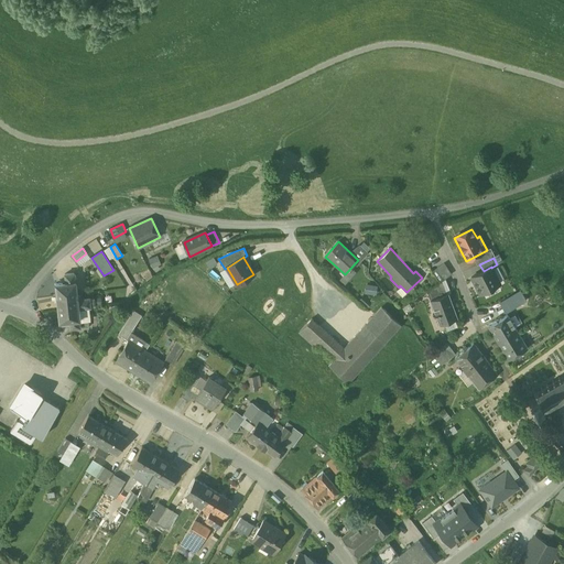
[(444,264),(431,272),(438,283),(445,279),(451,274),(444,264)]
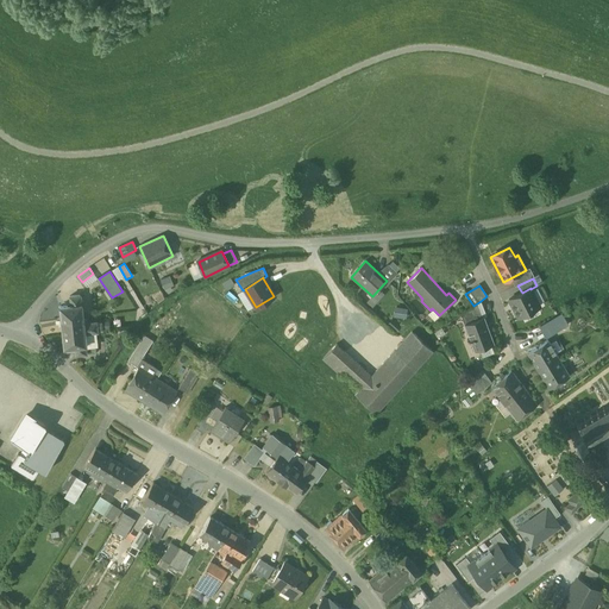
[(522,293),(509,300),(519,318),(540,306),(531,289),(531,288),(522,293)]
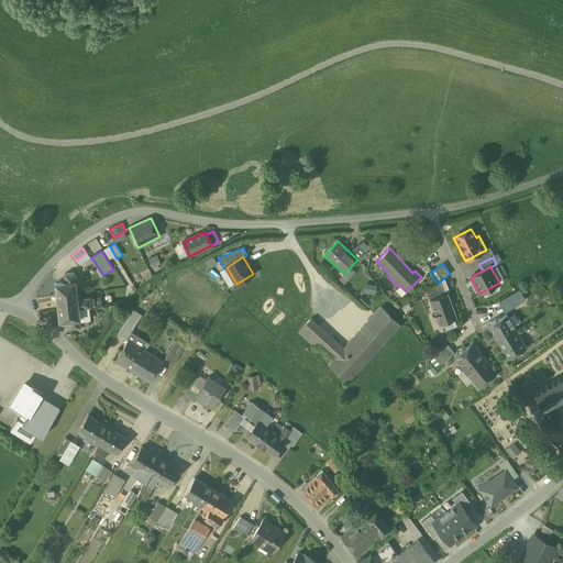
[(74,273),(65,274),(66,282),(55,283),(56,296),(77,294),(75,280),(74,273)]
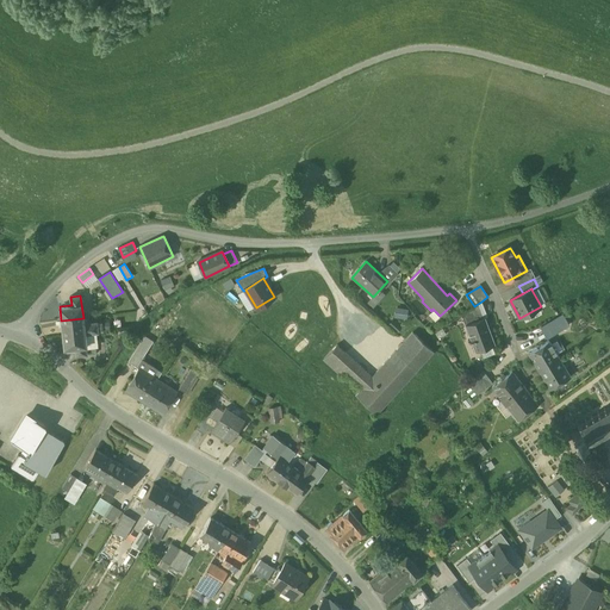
[(474,306),(461,316),(465,325),(484,318),(487,317),(481,302),(474,306)]
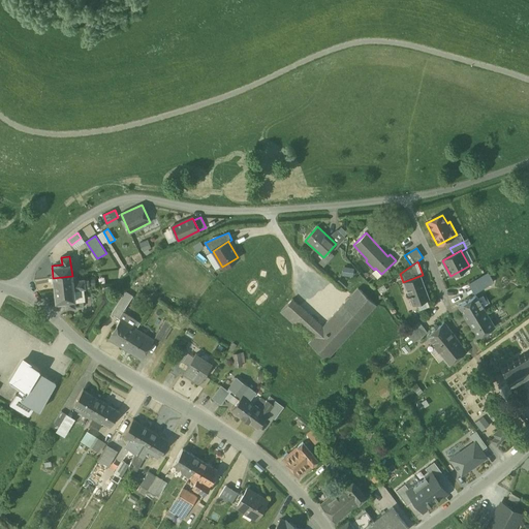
[(352,275),(353,267),(342,266),(342,275),(352,275)]
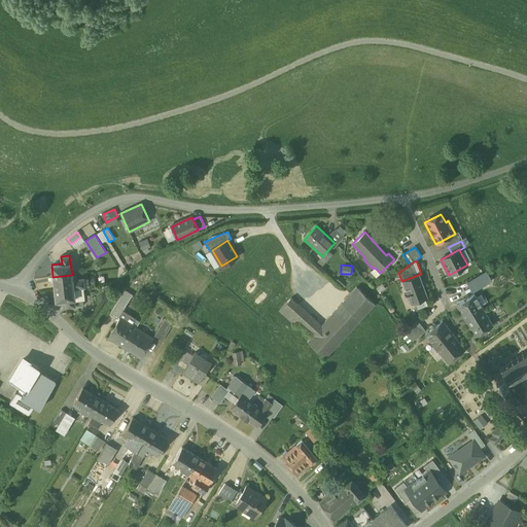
[(72,275),(53,277),(55,288),(72,286),(73,288),(72,280),(72,275)]
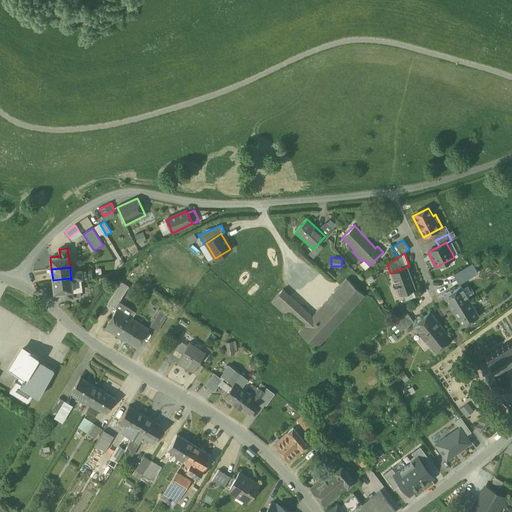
[(406,267),(390,273),(395,285),(394,286),(394,287),(396,287),(399,295),(415,289),(406,267)]
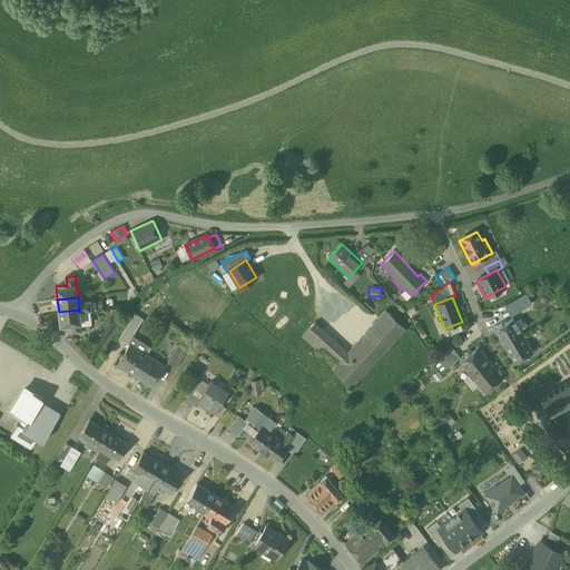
[(90,301),(78,303),(79,312),(91,311),(91,310),(90,302),(90,301)]
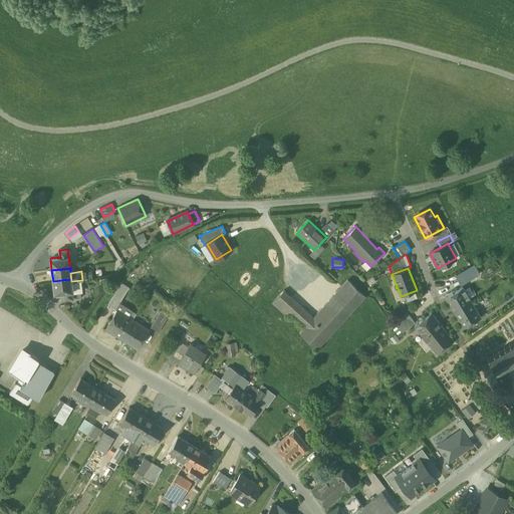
[(458,279),(462,284),(473,276),(469,271),(458,279)]
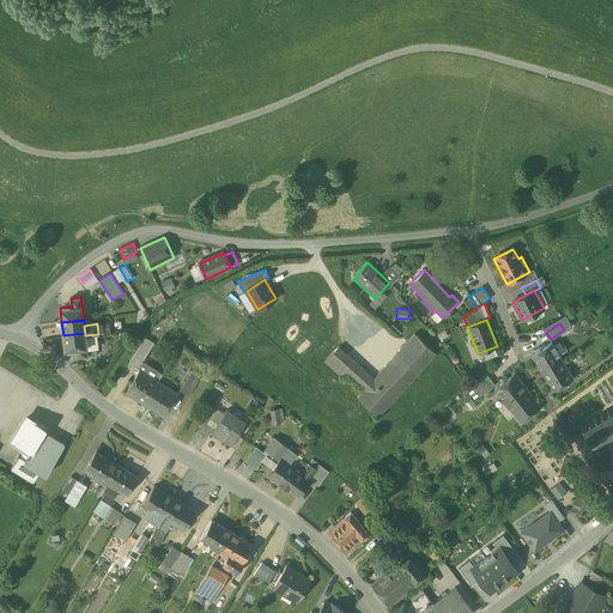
[(84,333),(64,335),(65,350),(76,349),(77,357),(87,356),(86,347),(85,335),(84,333)]
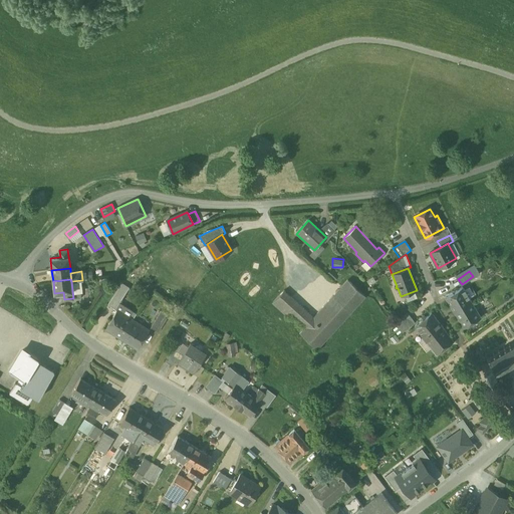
[(347,279),(299,332),(317,348),(365,295),(347,279)]
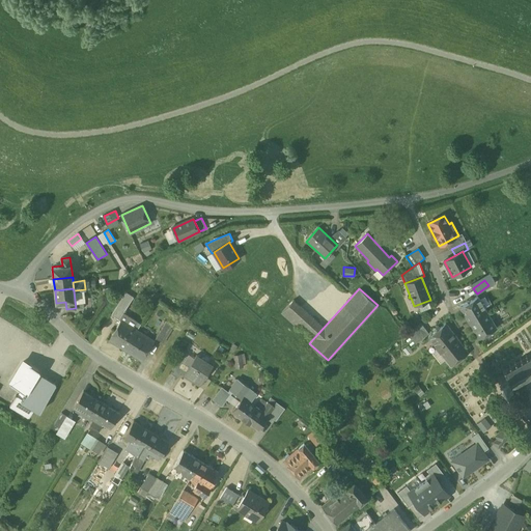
[(124,294),(110,316),(118,320),(132,299),(124,294)]
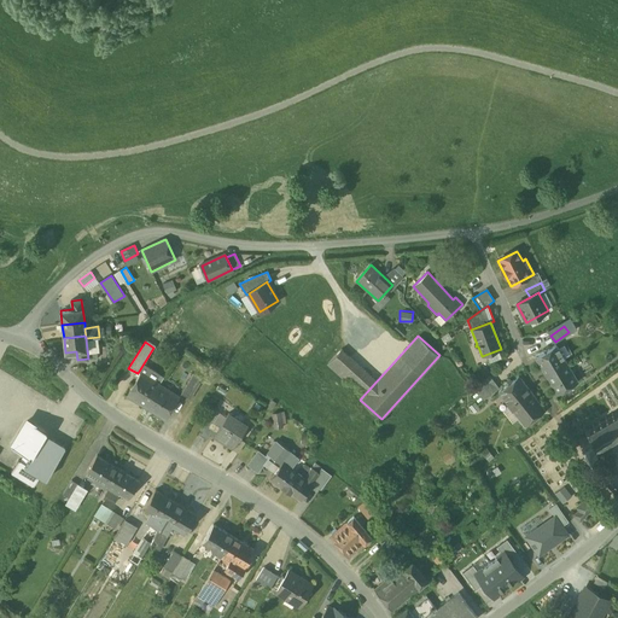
[(557,344),(535,357),(557,394),(578,382),(557,344)]
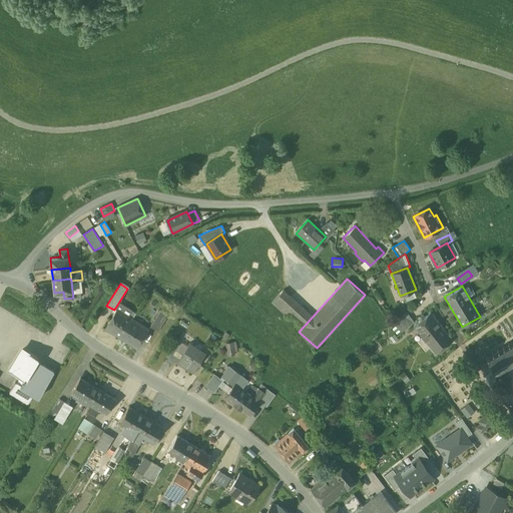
[(272,302),(287,316),(299,303),(285,289),(272,302)]
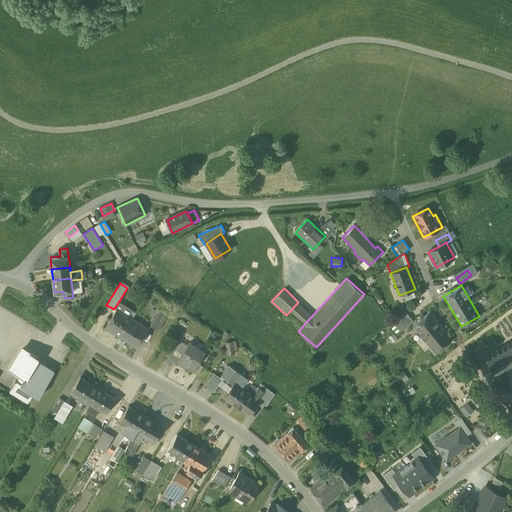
[(132,318),(117,309),(105,327),(120,336),(132,318)]
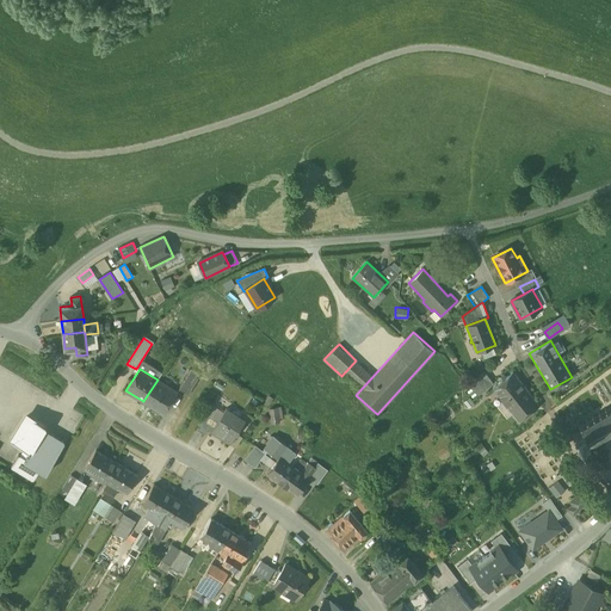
[(192,369),(179,389),(186,394),(198,374),(192,369)]
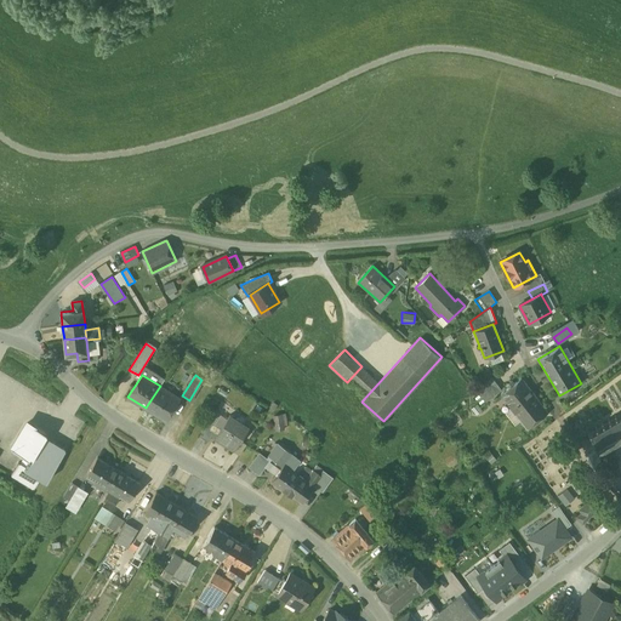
[(493,379),(478,389),(486,402),(502,389),(493,379)]
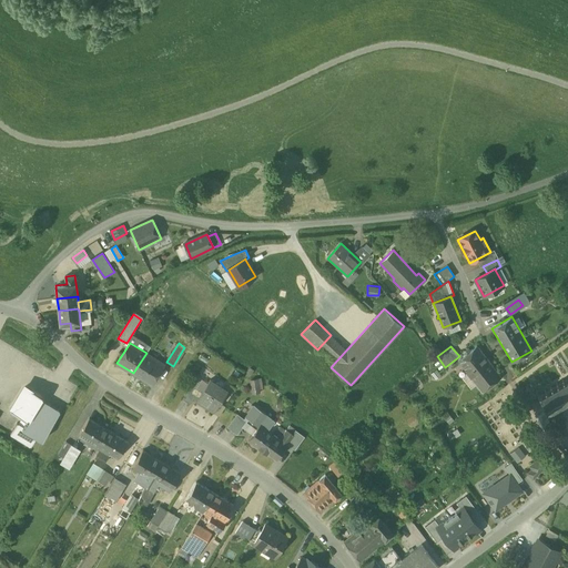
[(476,346),(458,359),(482,392),(500,376),(488,361),(476,346)]
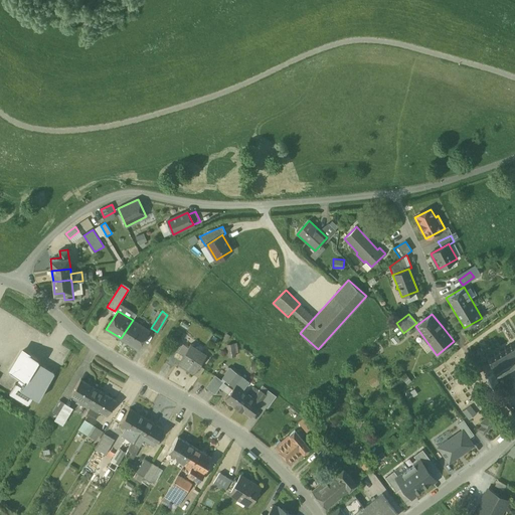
[(133,320),(121,338),(138,349),(150,331),(133,320)]
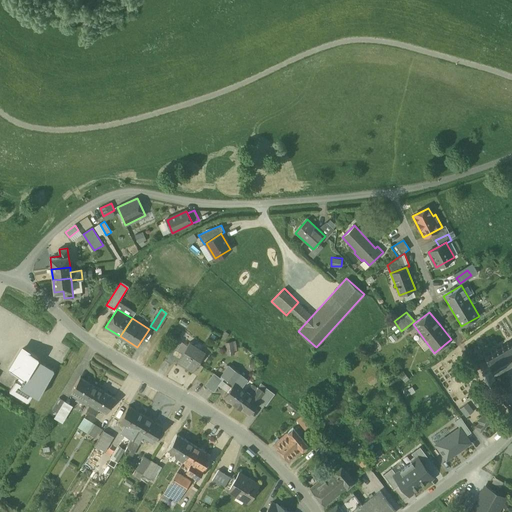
[(505,348),(502,350),(500,348),(498,349),(500,352),(497,353),(496,350),(493,352),(495,355),(491,357),(490,354),(487,355),(489,358),(486,360),(484,358),(482,361),(484,362),(481,365),(478,364),(477,367),(481,368),(483,372),(482,375),(486,376),(486,373),(489,370),(490,374),(493,374),(493,371),(498,368),(499,370),(502,369),(501,367),(503,365),(505,369),(508,367),(506,363),(509,362),(511,365),(511,363),(511,361),(511,360),(511,359),(511,343),(510,341),(508,343),(510,345),(507,347),(506,344),(503,346),(505,348)]
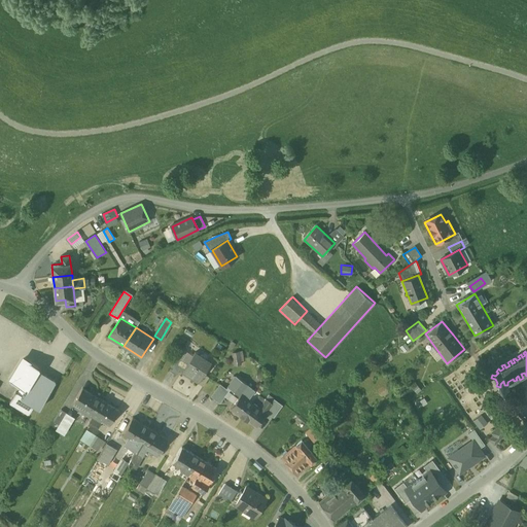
[(196,353),(196,352),(182,373),(182,374),(183,373),(198,382),(198,383),(199,384),(212,363),(211,362),(210,363),(196,354),(196,353)]
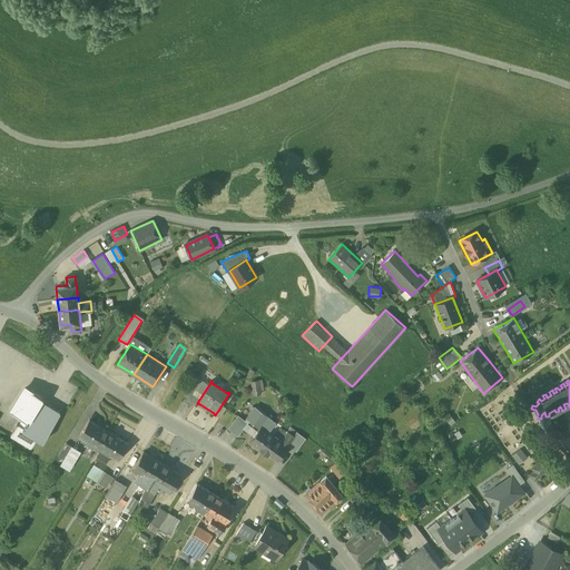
[(193,386),(184,401),(190,405),(199,392),(193,386)]
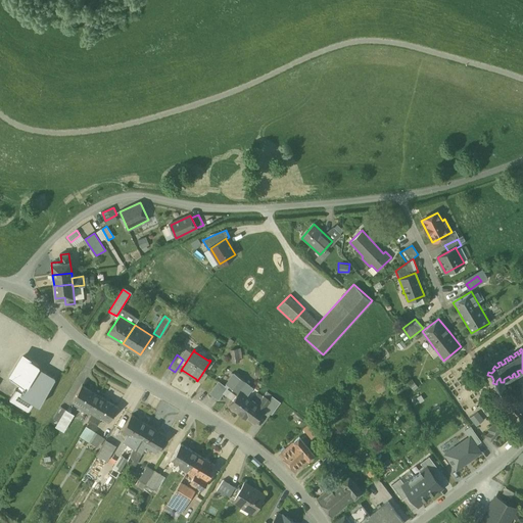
[(30,361),(21,355),(9,376),(20,383),(17,389),(16,389),(9,400),(29,412),(34,402),(39,406),(55,379),(38,369),(40,366),(31,360),(30,361)]
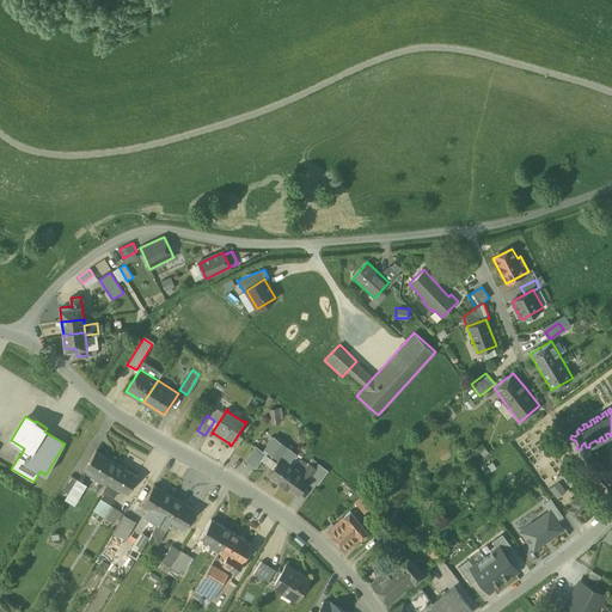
[(297,453),(274,438),(264,450),(268,452),(279,460),(268,475),(282,485),(295,469),(295,467),(289,464),(297,453)]
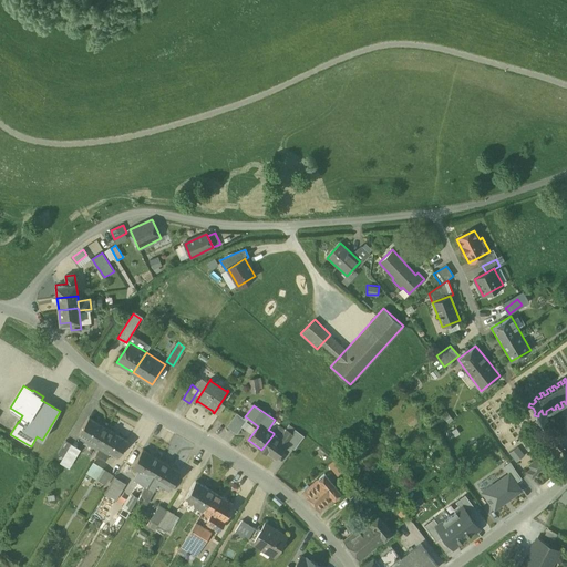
[(236,413),(226,426),(237,434),(248,419),(245,416),(244,419),(236,413)]
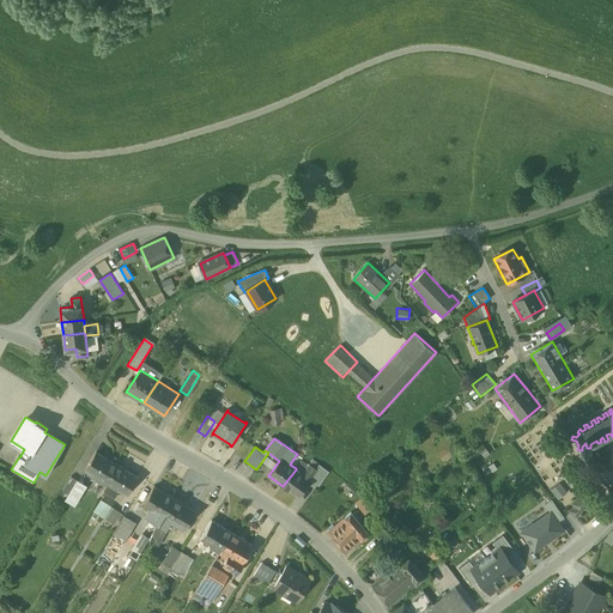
[(116,465),(97,453),(86,469),(95,474),(93,475),(105,483),(116,465)]
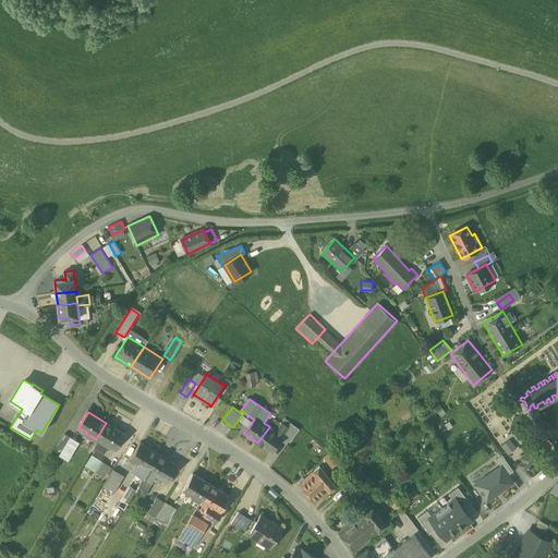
[(275,420),(269,427),(275,432),(281,424),(280,423),(275,420)]
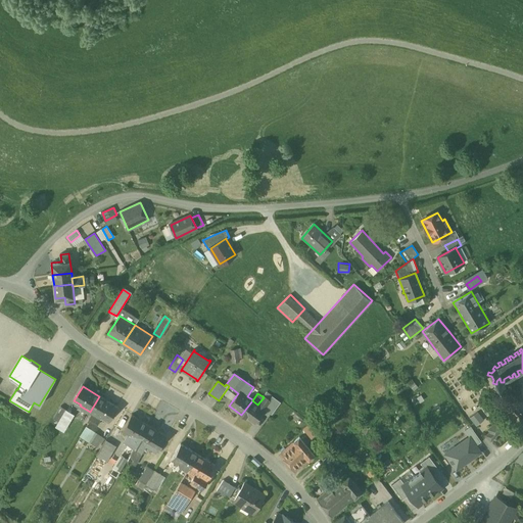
[(252,400),(242,414),(254,423),(265,410),(265,409),(271,400),(270,400),(264,396),(263,395),(263,396),(264,397),(257,405),(252,400)]
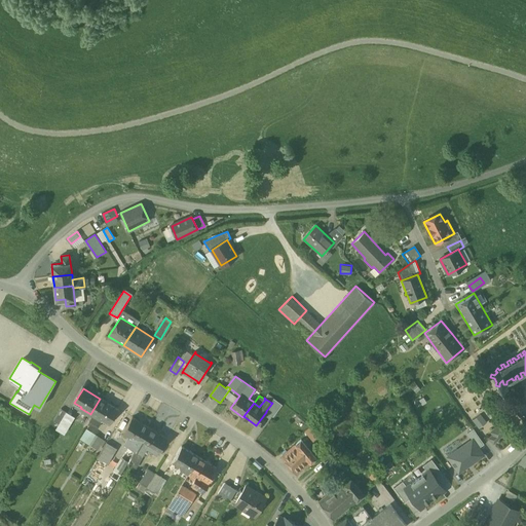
[(117,409),(100,399),(90,414),(102,420),(102,419),(109,423),(117,409)]
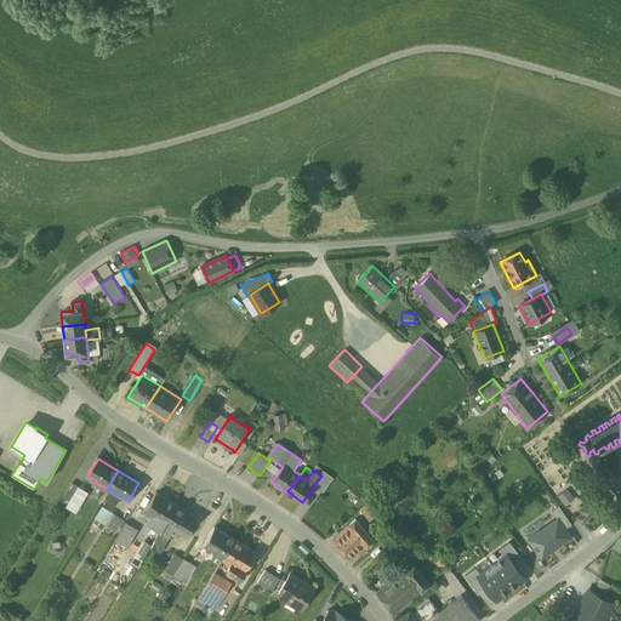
[(588,483),(607,507),(617,497),(600,474),(588,483)]
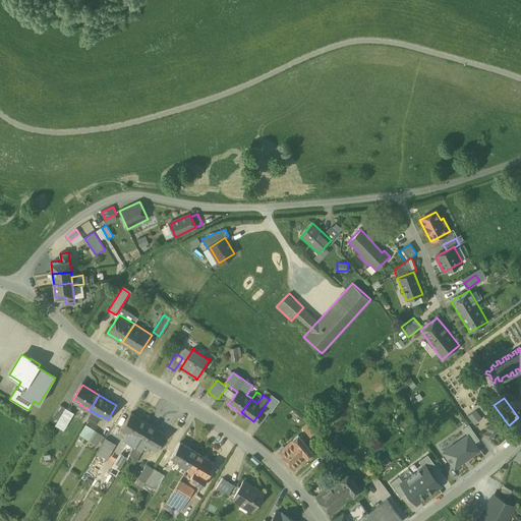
[(61,404),(53,416),(58,419),(65,408),(61,404)]
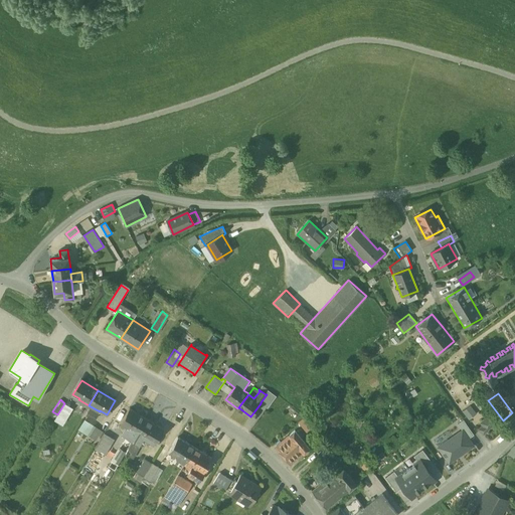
[(462,410),(469,418),(476,412),(469,404),(462,410)]
